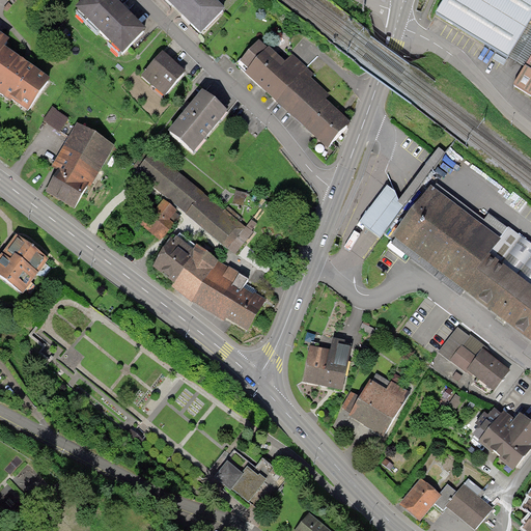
[(122,6),(116,0),(83,0),(76,8),(122,54),(146,30),(122,6)]
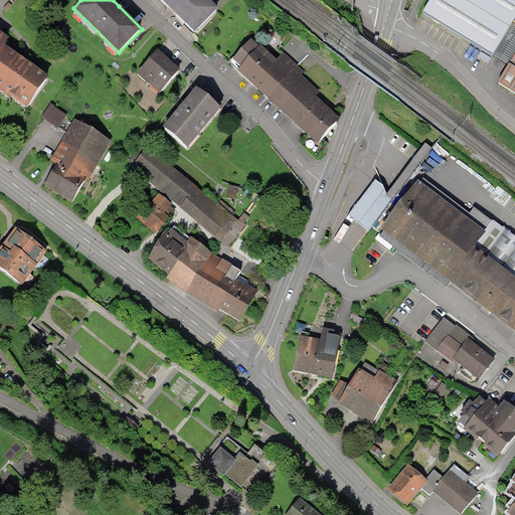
[(219,9),(209,0),(160,0),(171,10),(195,33),(219,9)]
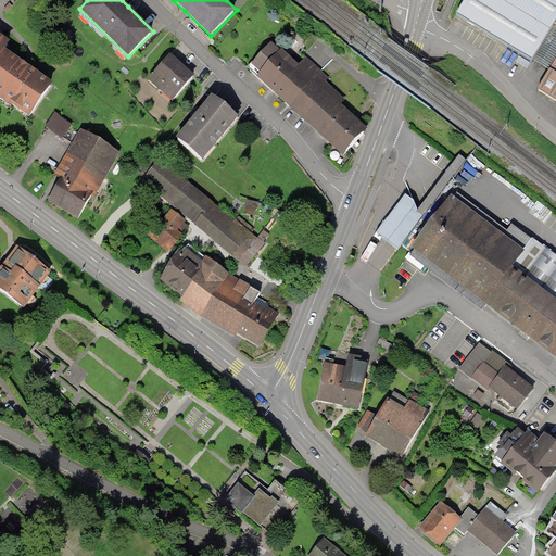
[(555,20),(555,0),(464,0),(455,14),(531,61),(533,59),(554,25),(555,20)]
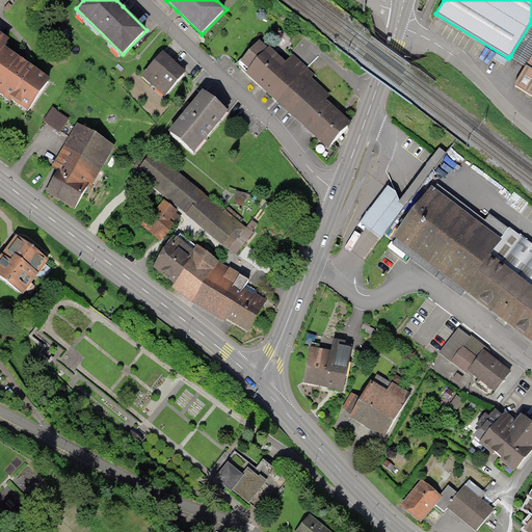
[(531,55),(531,25),(530,24),(510,56),(526,65),(531,55)]
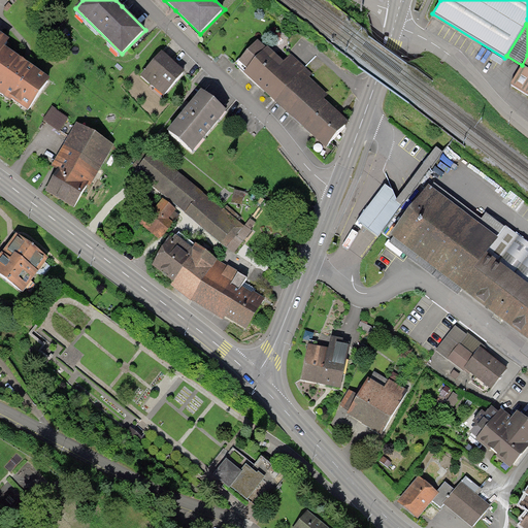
[(0,53),(5,46),(9,40),(0,32),(0,53)]
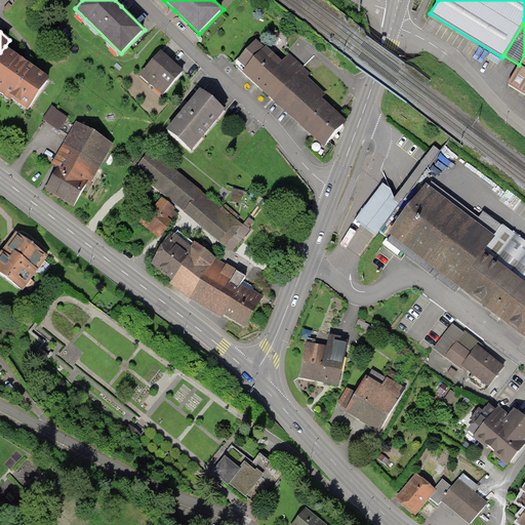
[(274,102),(305,68),(289,54),(282,62),(266,46),(266,47),(256,40),(237,61),(246,69),(242,73),(274,102)]
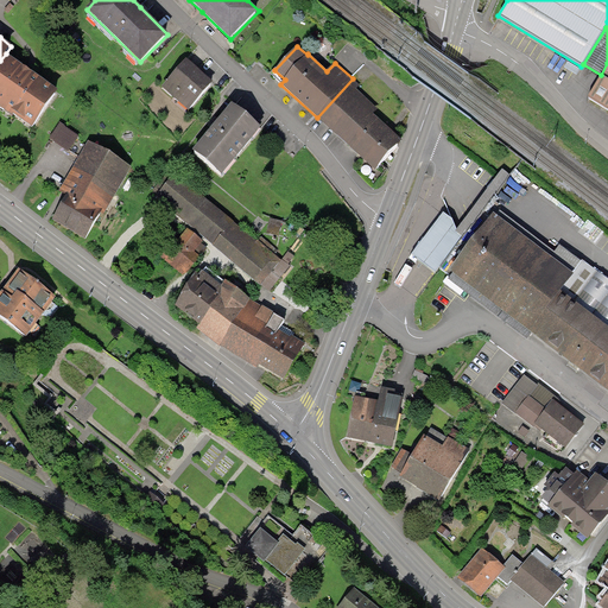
[(27,69),(6,54),(0,61),(0,107),(12,116),(13,114),(32,127),(58,90),(27,69)]
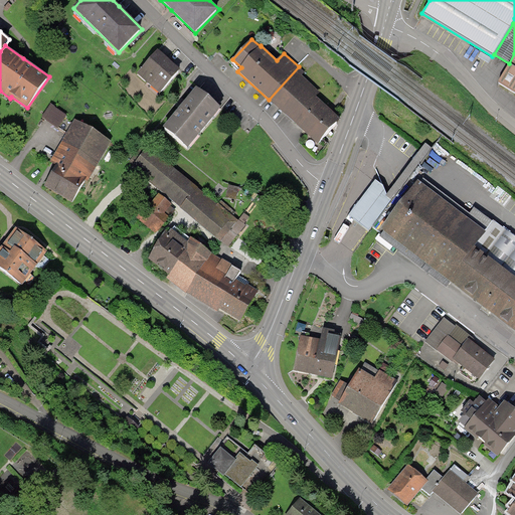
[(160,94),(180,69),(171,61),(158,50),(137,73),(160,94)]
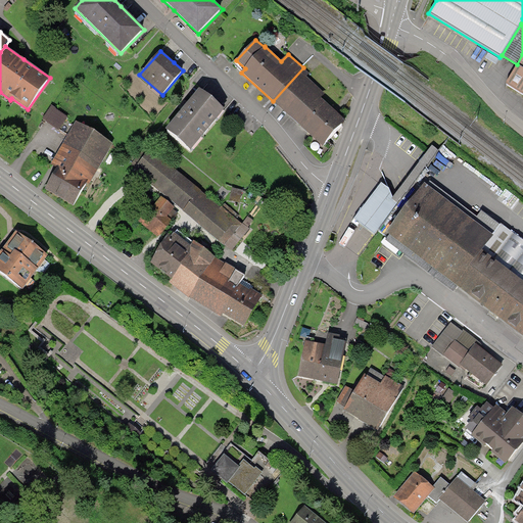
[(522,54),(517,64),(506,84),(522,93),(522,54)]
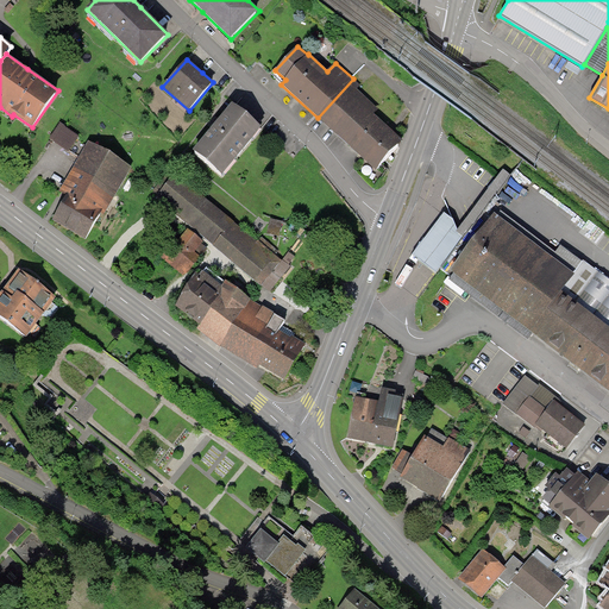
[(353,79),(318,118),(316,118),(376,171),(403,140),(375,114),(380,110),(356,89),(359,86),(353,79)]
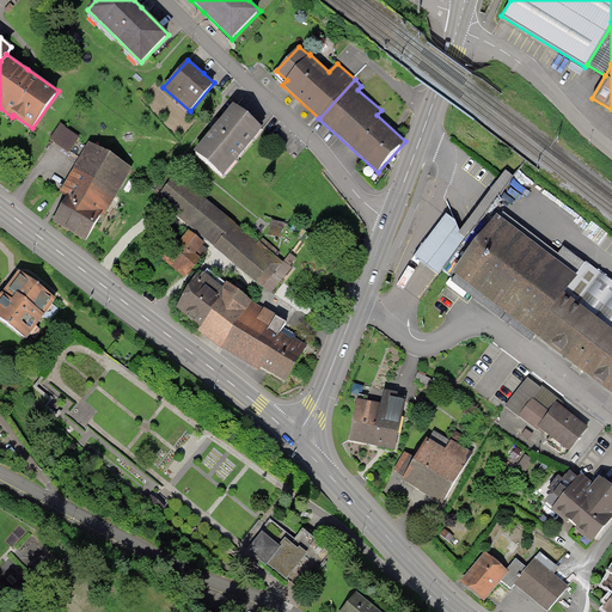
[(263,129),(233,104),(215,127),(194,152),(224,177),(263,129)]
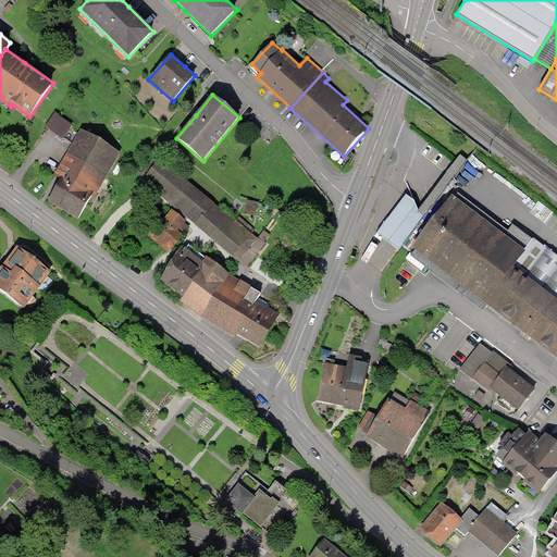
[(59,114),(56,112),(46,126),(49,128),(49,130),(63,139),(73,124),(59,115),(59,114)]
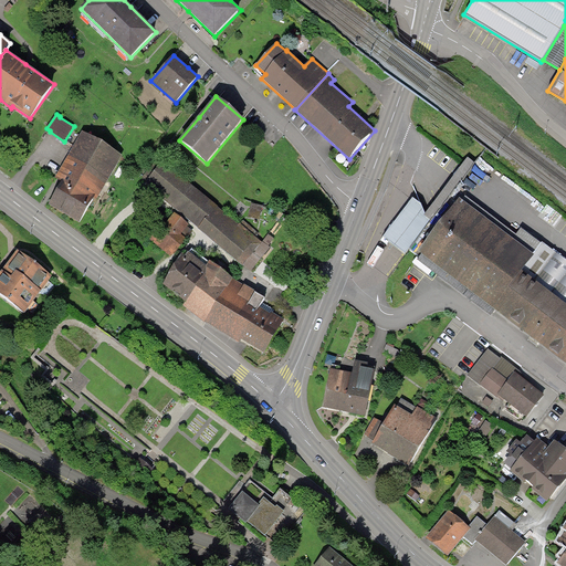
[(123,156),(82,130),(53,181),(60,185),(49,203),(80,222),(94,199),(97,200),(123,156)]
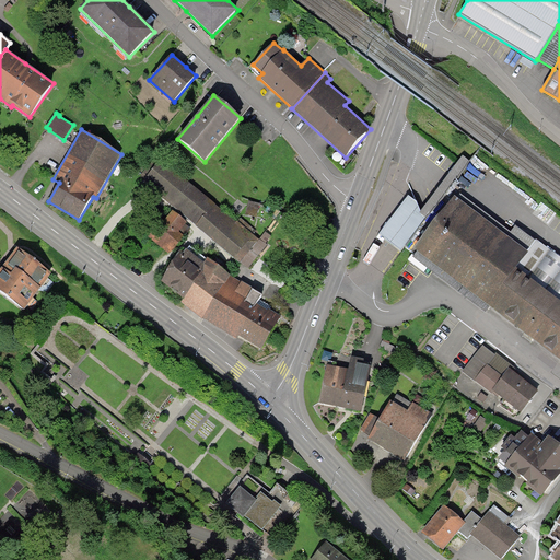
[(470,162),(463,156),(420,211),(419,212),(427,219),(470,162)]
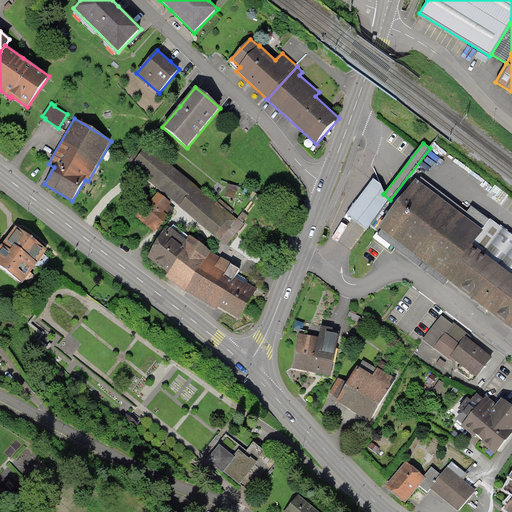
[(179,207),(226,245),(244,224),(196,187),(196,186),(148,146),(131,166),(179,207)]
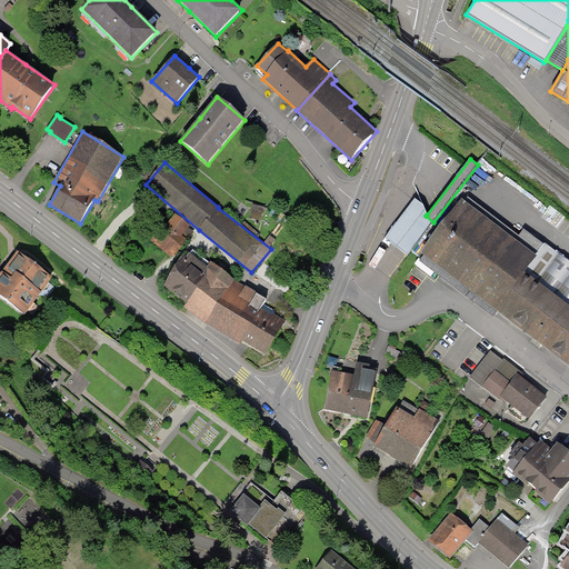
[(468,197),(465,201),(516,240),(519,236),(468,197)]
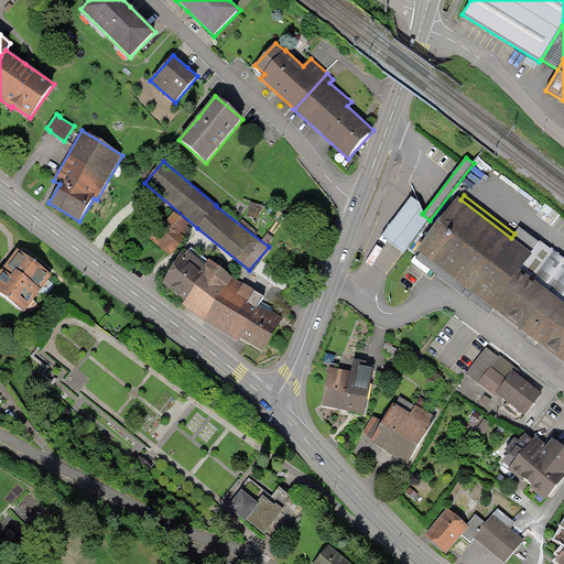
[(419,203),(411,197),(381,236),(403,253),(409,248),(423,229),(430,220),(422,214),(423,213),(419,203)]
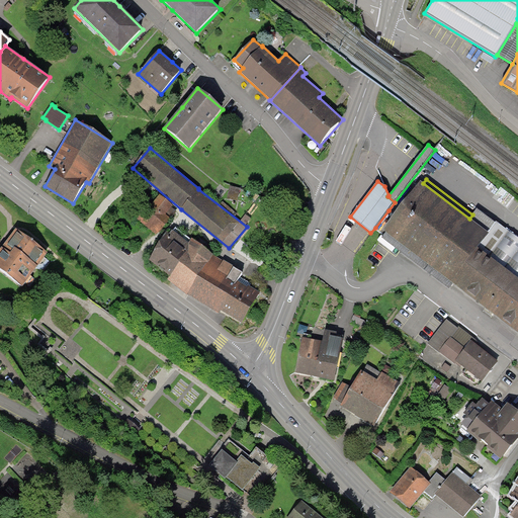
[(423,183),(421,182),(395,216),(382,231),(385,233),(453,284),(517,334),(517,238),(496,222),(495,223),(477,209),(472,214),(469,219),(423,183)]
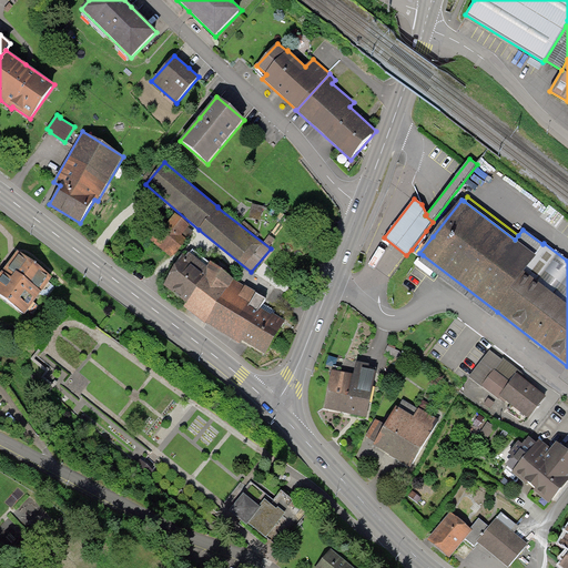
[(256,208),(256,223),(266,223),(266,208),(256,208)]
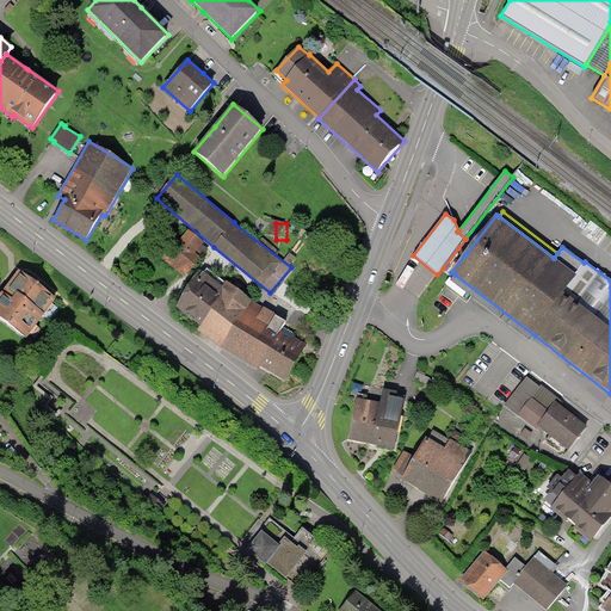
[(173,245),(161,259),(185,278),(199,260),(193,255),(204,242),(189,230),(176,247),(173,245)]
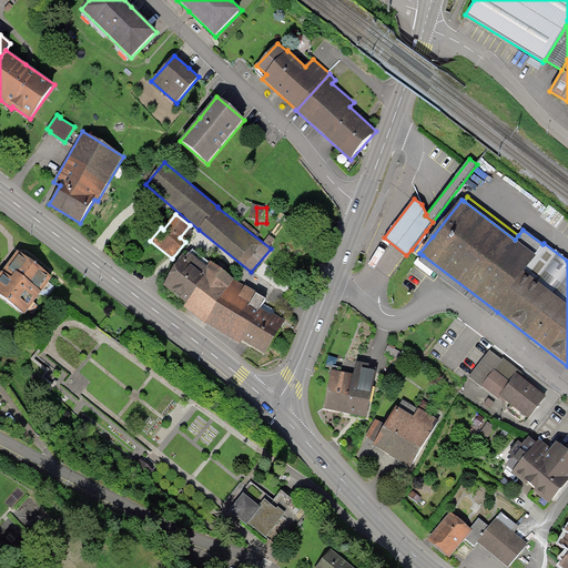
[(433,236),(426,231),(412,250),(422,257),(423,255),(419,253),(433,236)]
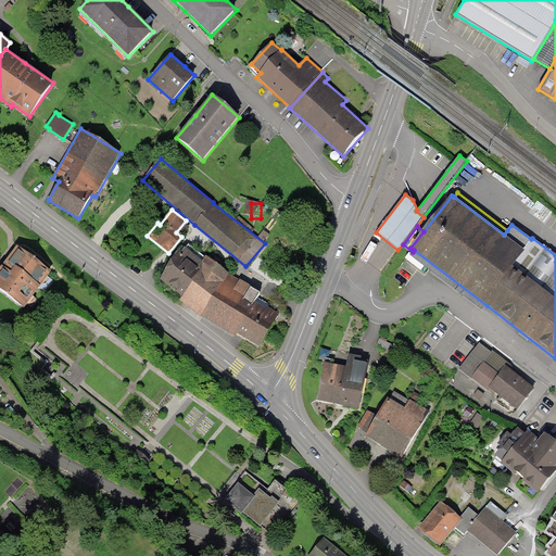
[(51,272),(17,247),(4,264),(0,268),(0,289),(24,307),(51,272)]
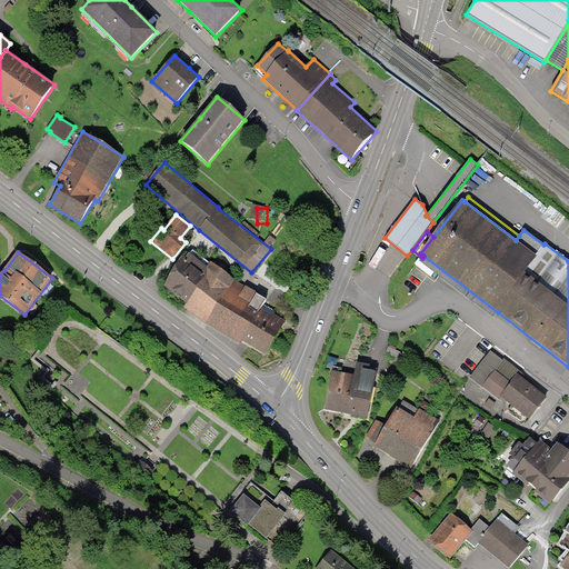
[(207,325),(235,280),(211,263),(208,268),(189,253),(187,258),(182,255),(163,286),(187,303),(183,308),(207,325)]
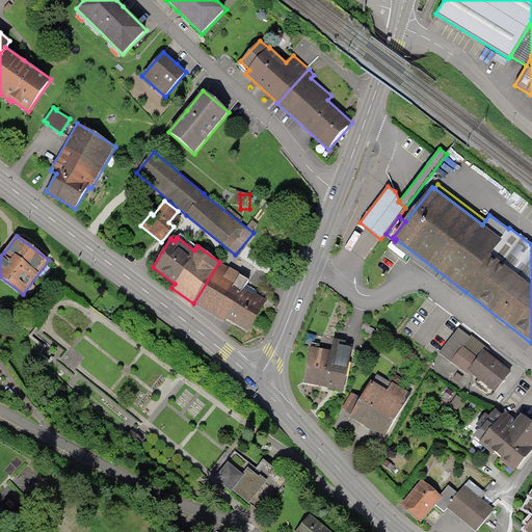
[(461,297),(466,292),(396,239),(395,241),(393,244),(461,297)]
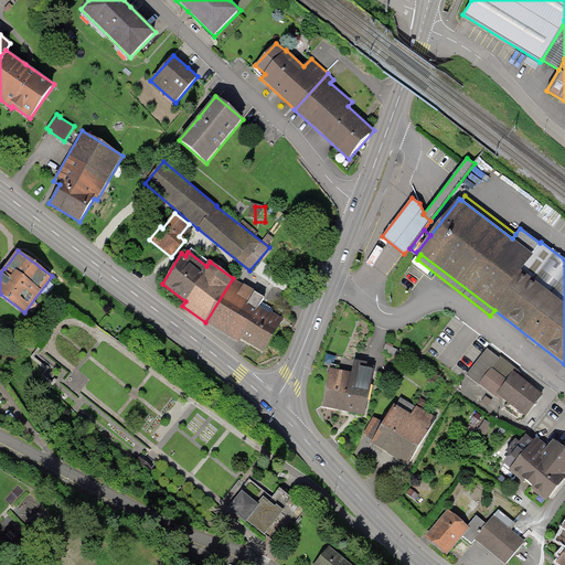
[(264,298),(233,278),(205,322),(238,342),(241,340),(264,353),(284,321),(272,313),(275,309),(263,301),(264,298)]
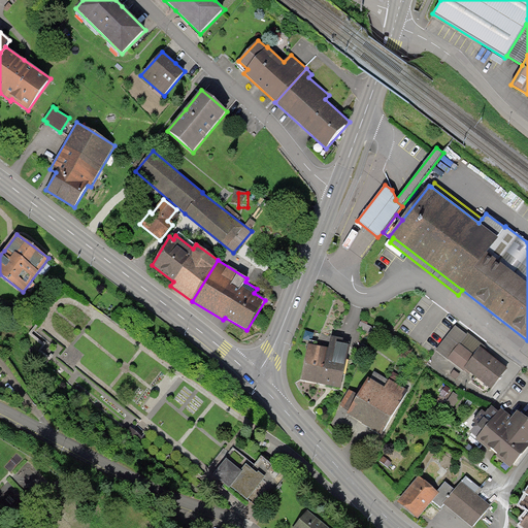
[(466,335),(455,326),(436,351),(447,359),(459,343),(460,344),(466,335)]
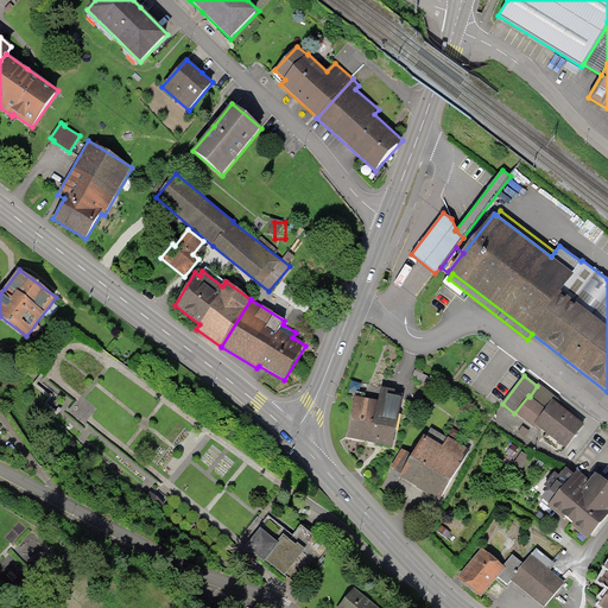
[(553,400),(557,403),(559,399),(539,384),(537,386),(530,397),(546,409),(553,400)]
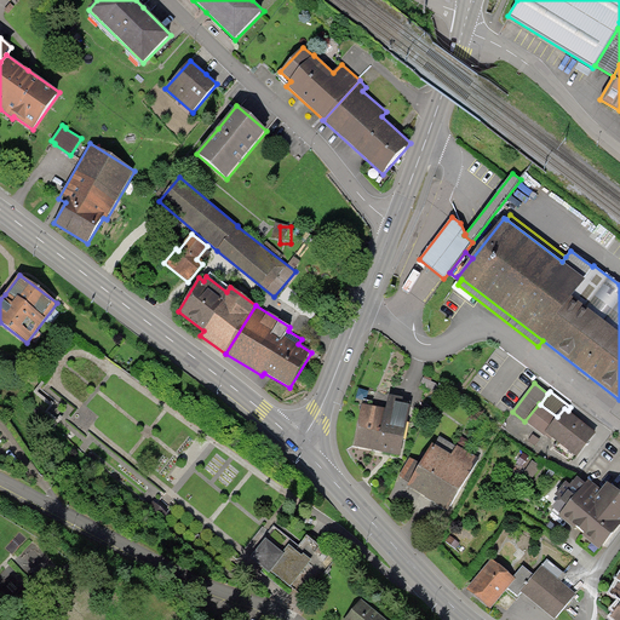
[(403,397),(389,395),(386,408),(362,405),(354,447),(379,452),(401,455),(411,406),(402,403),(403,397)]
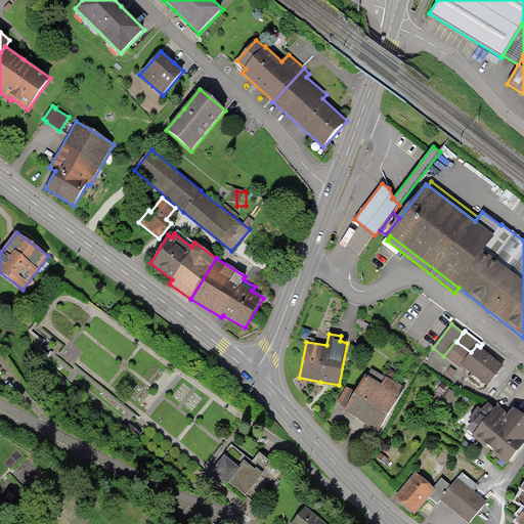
[(461,369),(461,368),(466,372),(467,370),(487,387),(504,366),(486,352),(480,347),(477,345),(471,352),(456,342),(455,341),(443,356),(461,369)]
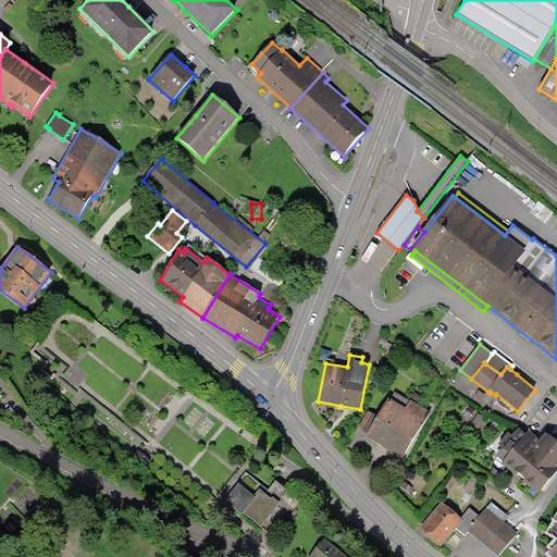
[(403,458),(430,412),(410,400),(406,409),(388,399),(379,417),(368,434),(366,437),(382,446),(403,458)]
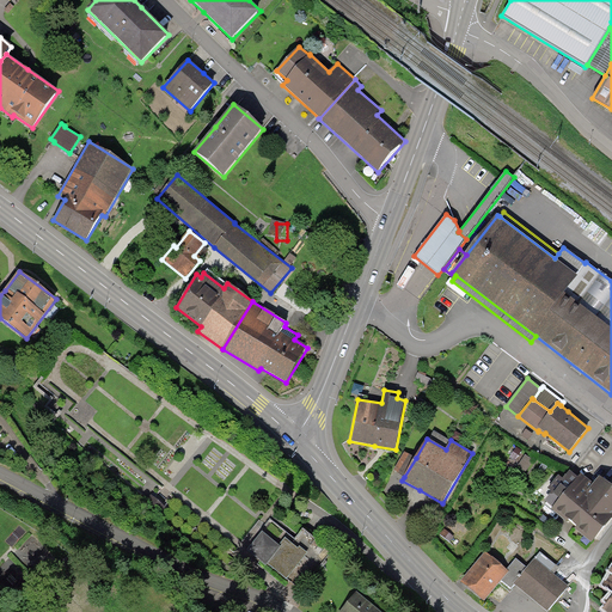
[(404,477),(416,458),(405,452),(395,471),(404,477)]
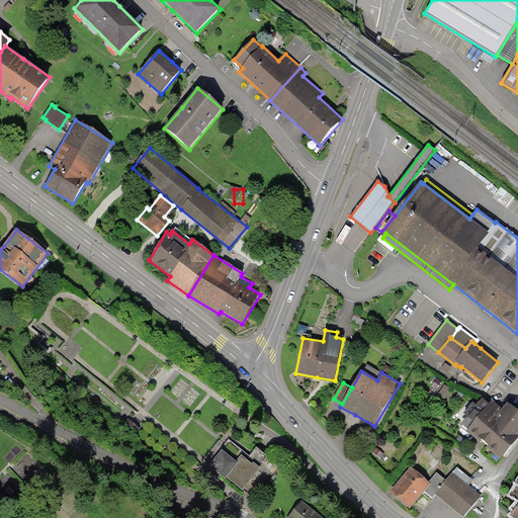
[(452,390),(445,384),(435,399),(442,404),(452,390)]
